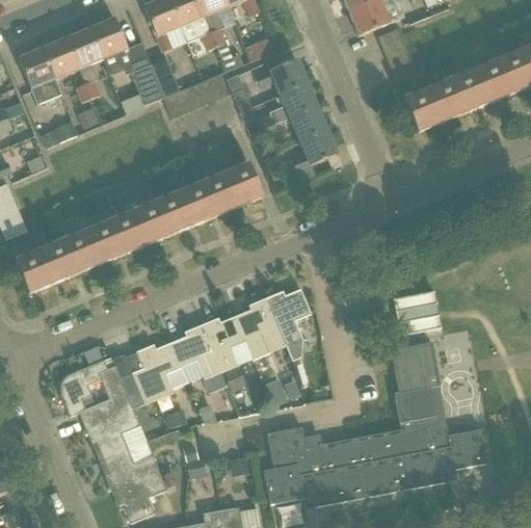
[(158,0),(143,6),(162,52),(171,49),(165,33),(181,27),(170,0),(158,0)]
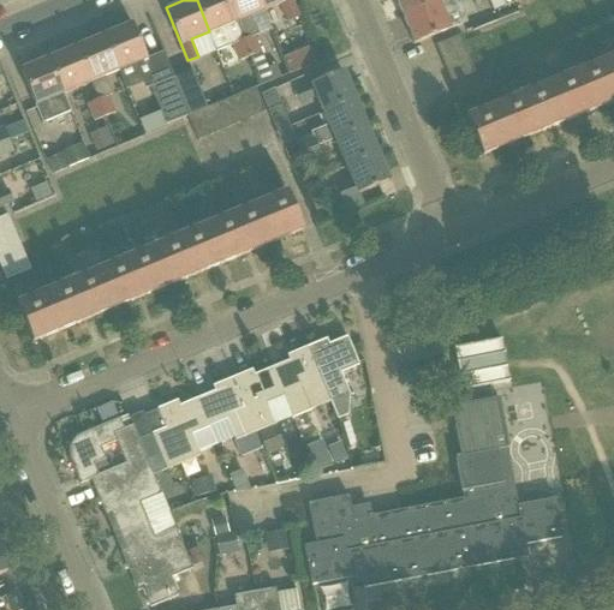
[(233,43),(244,39),(228,0),(197,0),(209,31),(216,49),(233,43)]
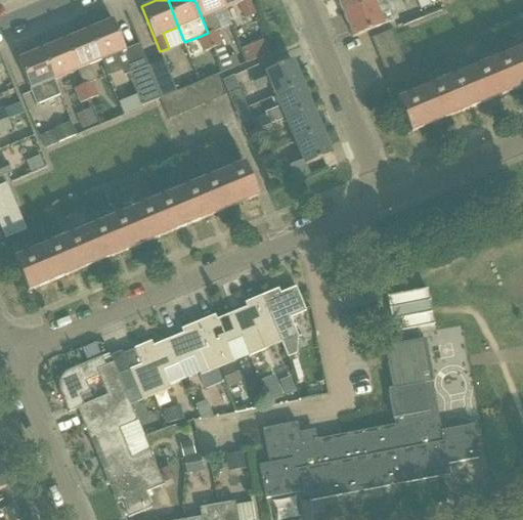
[(194,0),(208,33),(218,29),(220,28),(213,10),(224,6),(221,0),(194,0)]
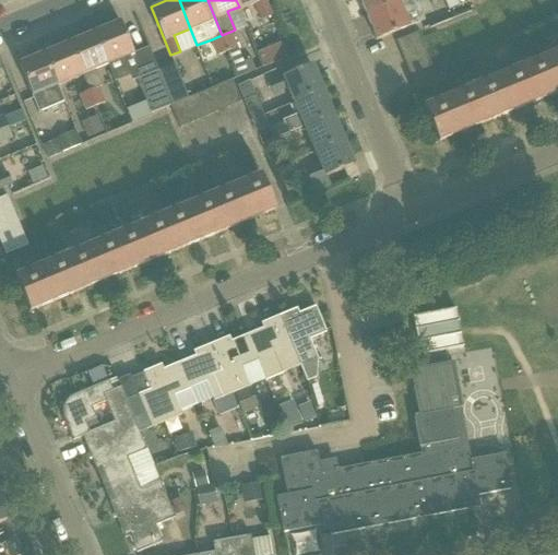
[(236,0),(239,7),(254,1),(261,15),(262,15),(263,18),(273,13),(266,0),(236,0)]
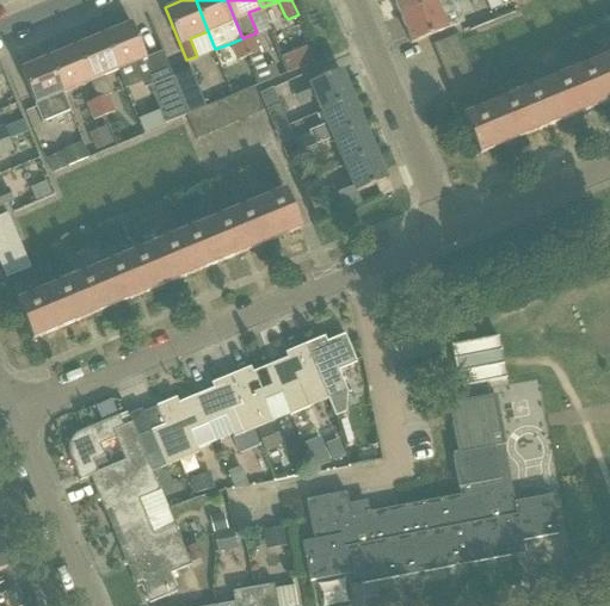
[(395,0),(400,13),(430,0),(395,0)]
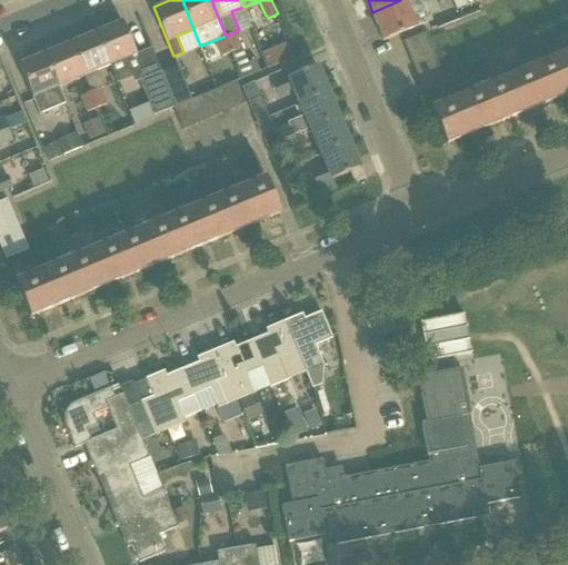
[(400,0),(372,12),(384,38),(432,18),(425,0),(400,0)]
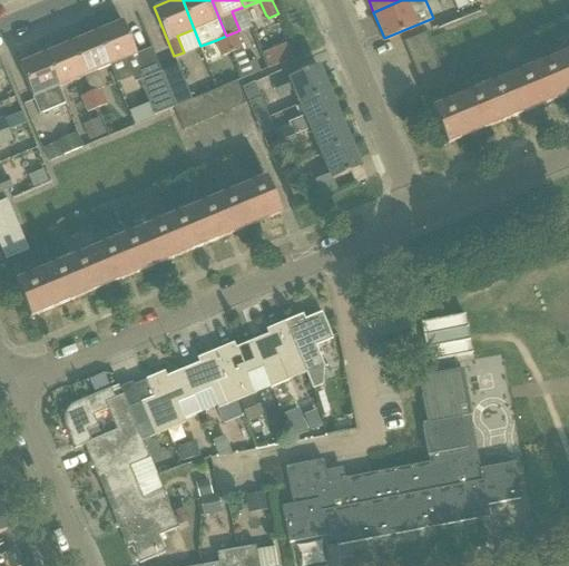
[(136,51),(123,20),(97,30),(110,62),(126,56),(136,51)]
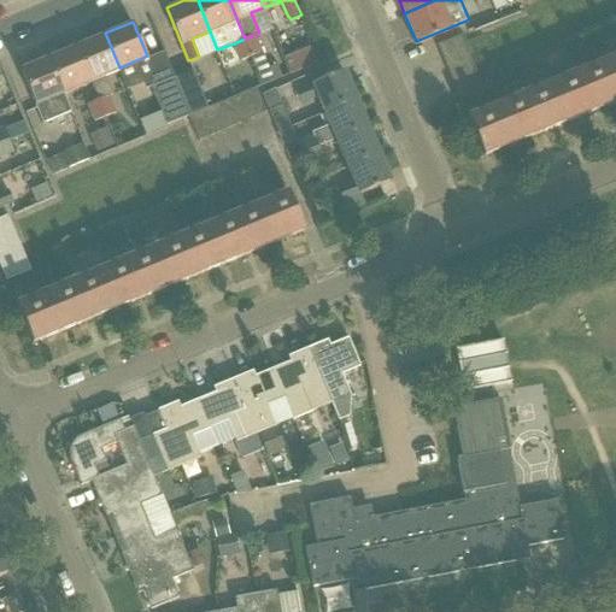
[(615,29),(600,35),(606,49),(615,46),(615,29)]
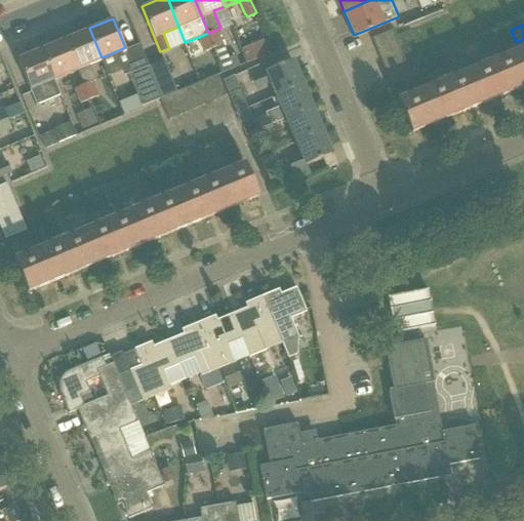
[(102,57),(89,28),(66,38),(78,68),(84,83),(90,98),(93,106),(101,123),(110,119),(109,117),(93,80),(96,79),(89,63),(102,57)]
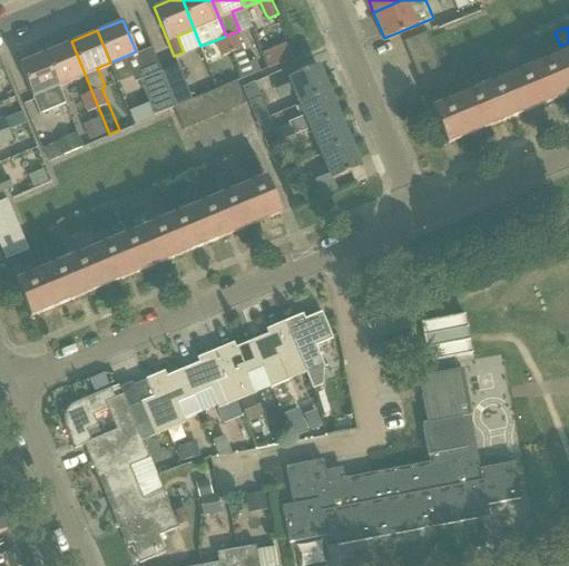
[(404,39),(410,51),(433,42),(428,30),(404,39)]
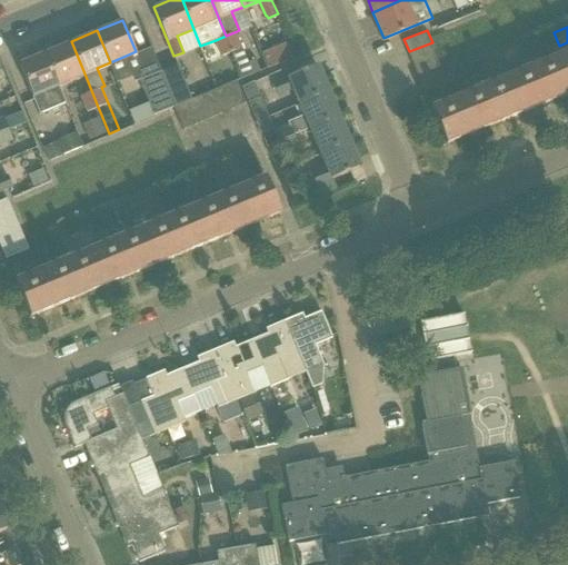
[(249,62),(237,31),(226,36),(232,50),(242,76),(260,68),(257,59),(249,62)]
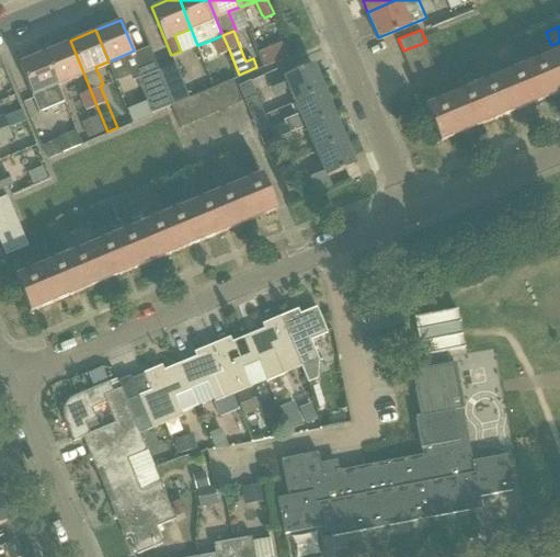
[(223,35),(213,40),(218,53),(229,49),(223,35)]
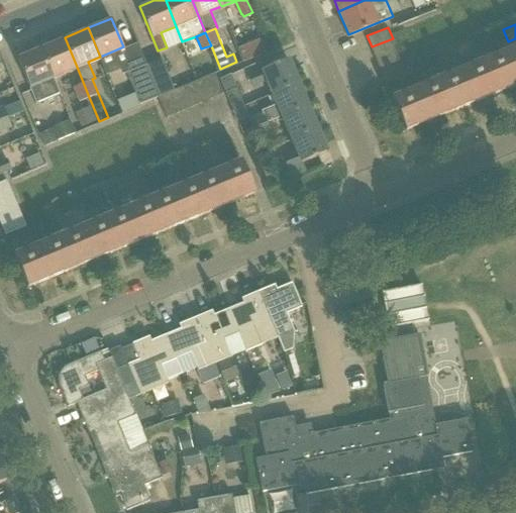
[(54,77),(77,67),(65,37),(41,46),(54,77)]
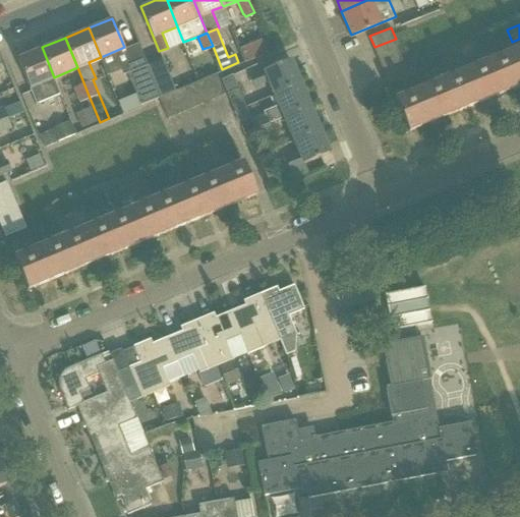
[(374,47),(379,59),(400,50),(396,39),(374,47)]
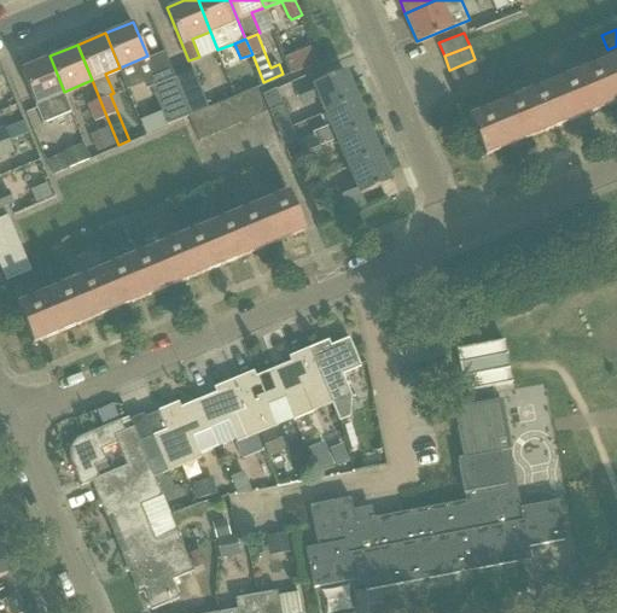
[(313,48),(286,59),(291,71),(292,73),(318,62),(318,60),(313,48)]
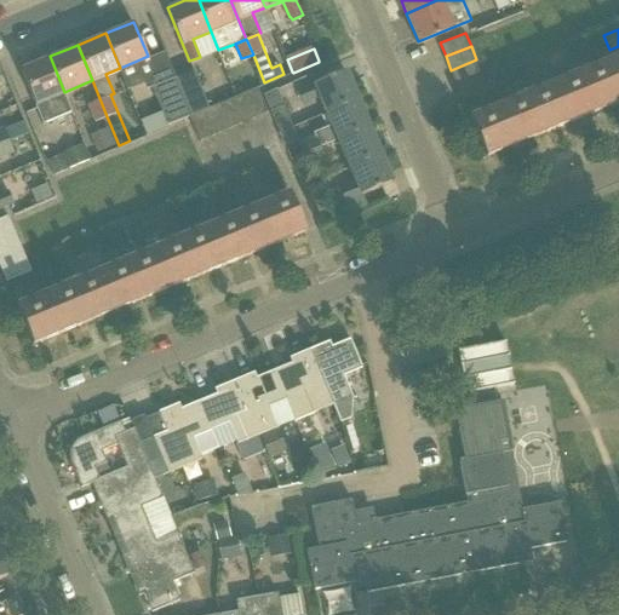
[(595,110),(618,99),(618,53),(579,72),(595,110)]
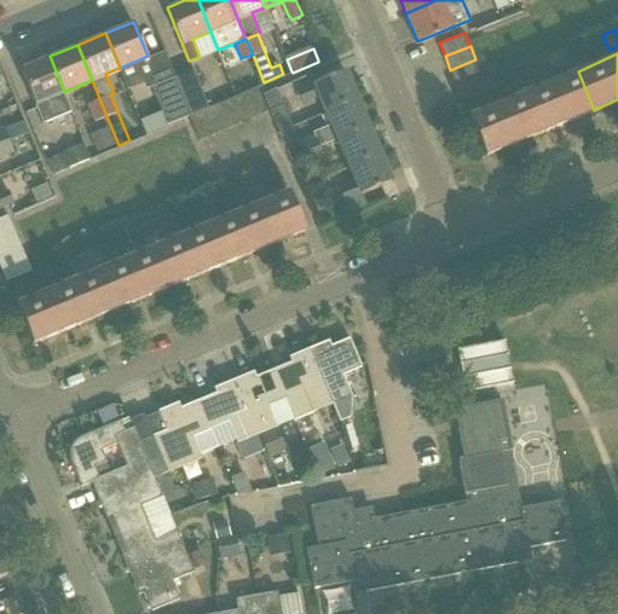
[(71,109),(64,92),(50,56),(21,68),(44,121),(71,109)]
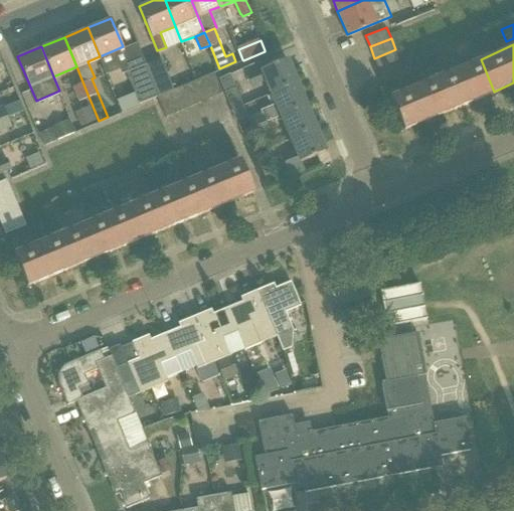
[(465,51),(470,63),(436,77),(449,110),(494,92),(481,59),(476,46),(465,51)]
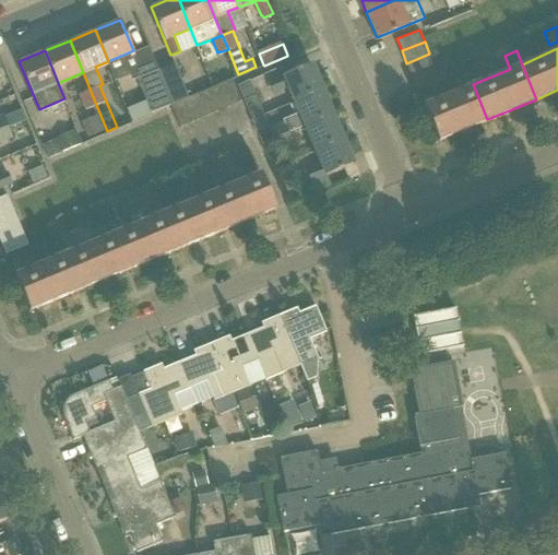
[(406,63),(412,75),(435,66),(429,54),(406,63)]
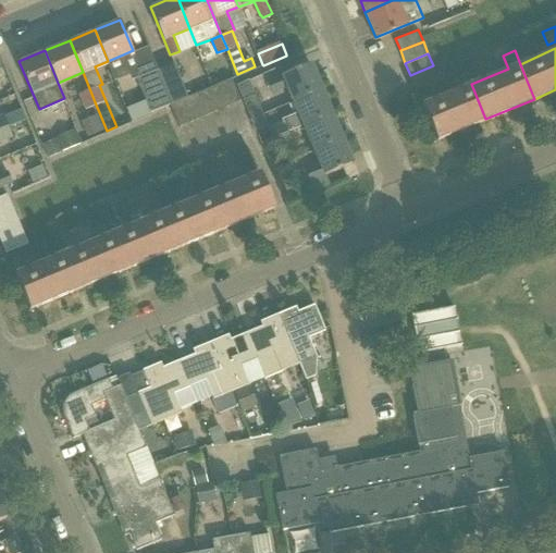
[(174,61),(159,66),(173,101),(182,98),(195,93),(199,90),(196,84),(194,78),(184,83),(174,61)]
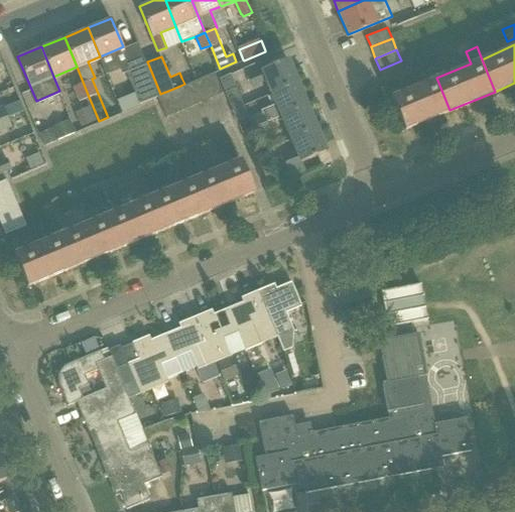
[(297,81),(287,57),(248,74),(252,84),(265,78),(271,92),(297,81)]
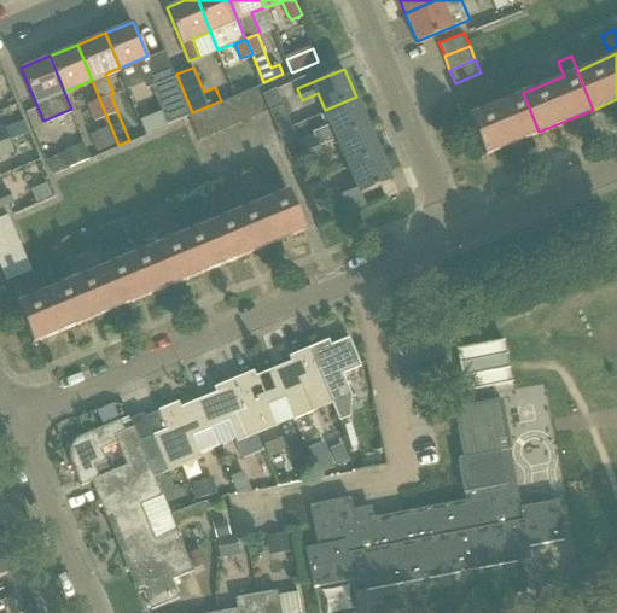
[(487,87),(481,73),(455,83),(461,98),(487,87)]
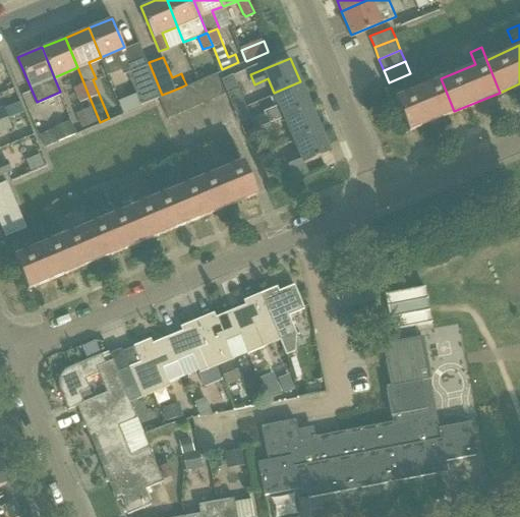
[(159,96),(162,95),(149,62),(129,70),(142,103),(159,96)]
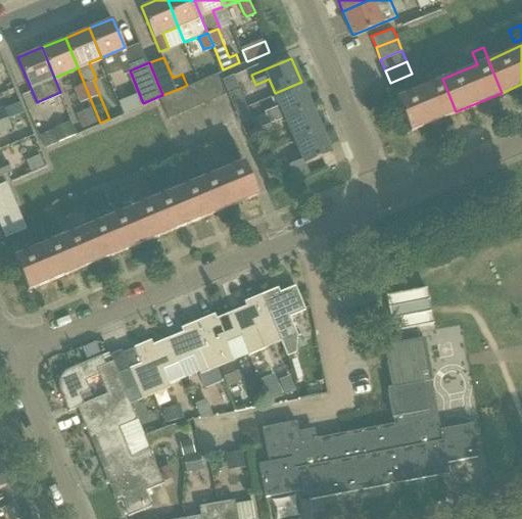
[(456,111),(442,79),(437,68),(427,73),(432,83),(396,98),(410,131),(412,131),(412,130),(456,111)]
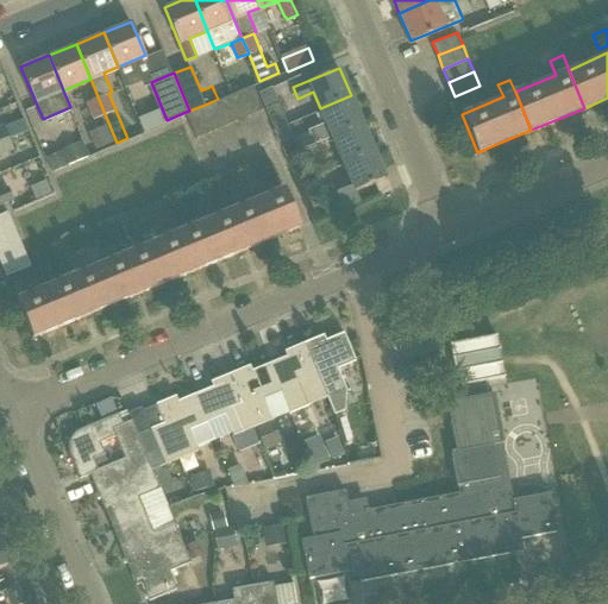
[(254,83),(239,89),(249,114),(264,107),(254,83)]
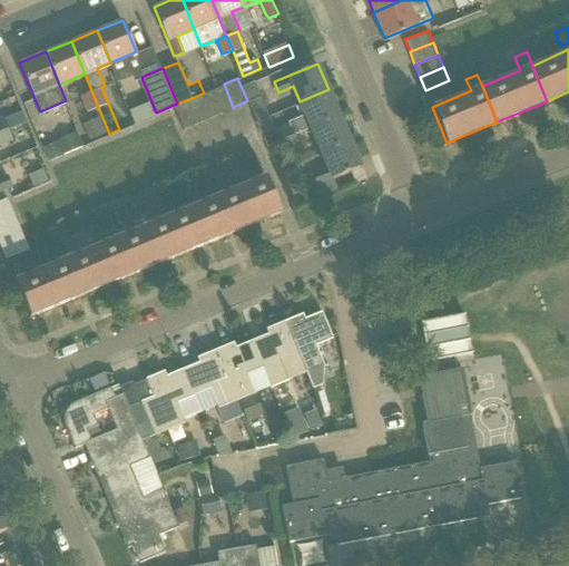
[(270,115),(255,79),(243,85),(257,119),(270,115)]
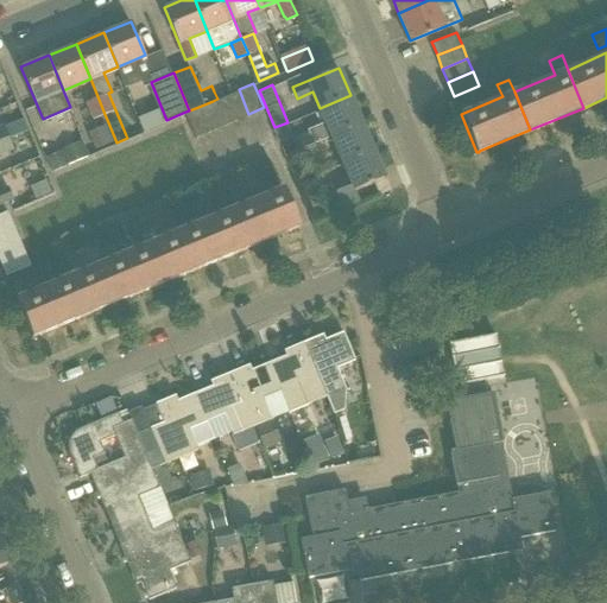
[(469,105),(482,100),(476,87),(463,93),(469,105)]
